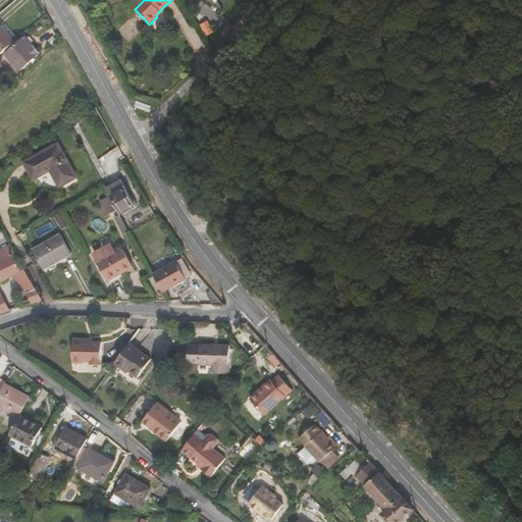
[(238,31),(251,17),(249,13),(233,27),(232,29),(238,31)]
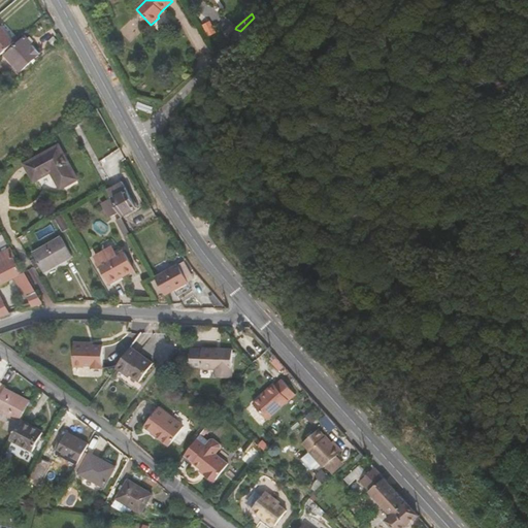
[(210,36),(219,32),(210,19),(203,23),(210,36)]
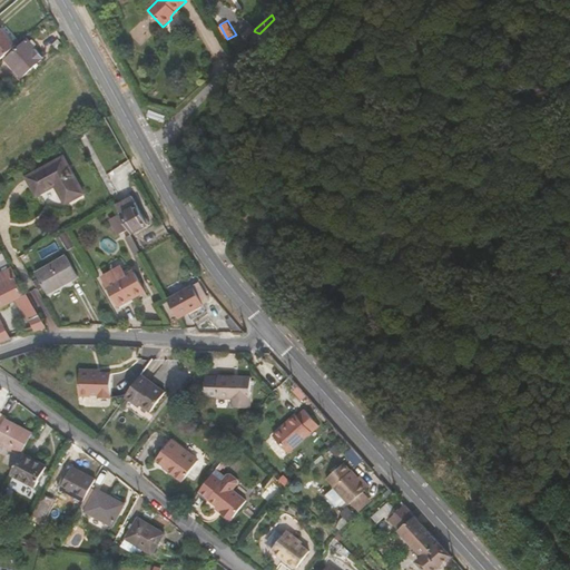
[(0,61),(17,47),(0,27),(0,61)]
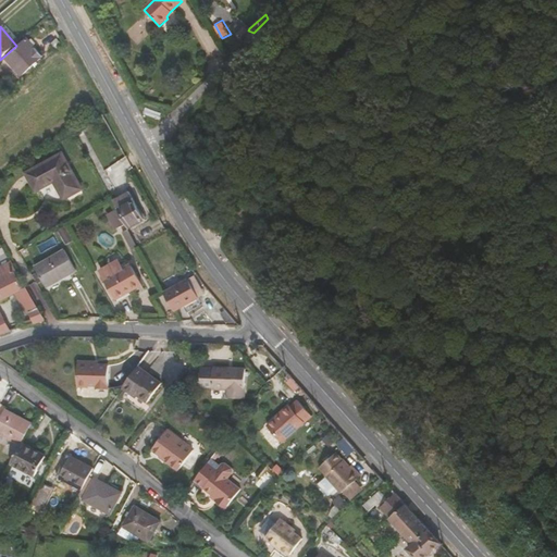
[(27,39),(5,60),(21,76),(44,57),(27,39)]
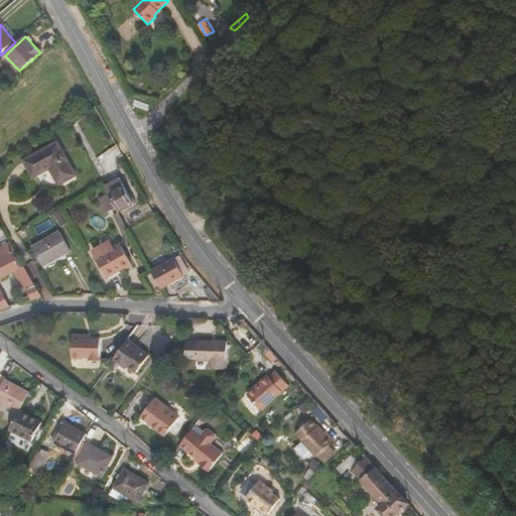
[(52,36),(48,40),(52,45),(57,41),(52,36)]
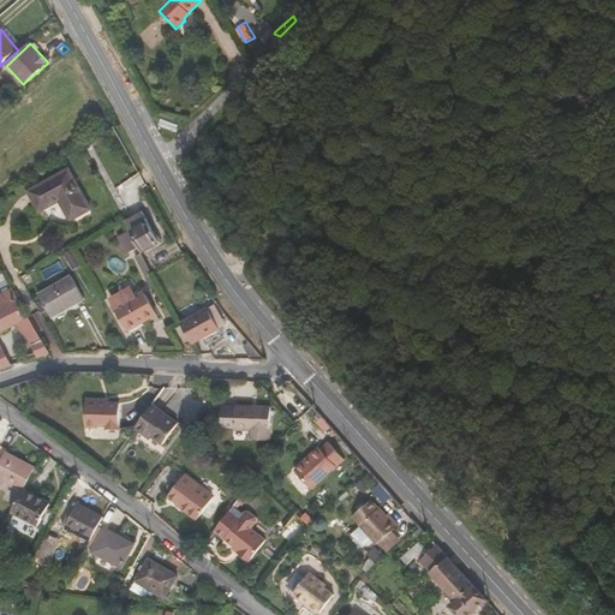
[(199,166),(191,174),(197,185),(208,175),(199,166)]
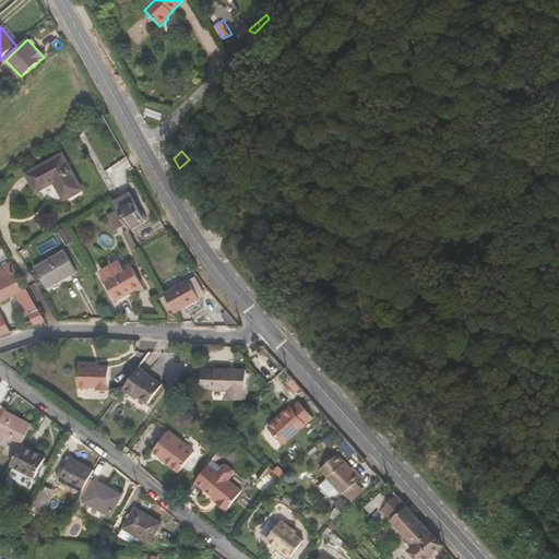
[(25,174),(36,192),(55,185),(63,201),(83,191),(63,154),(25,174)]
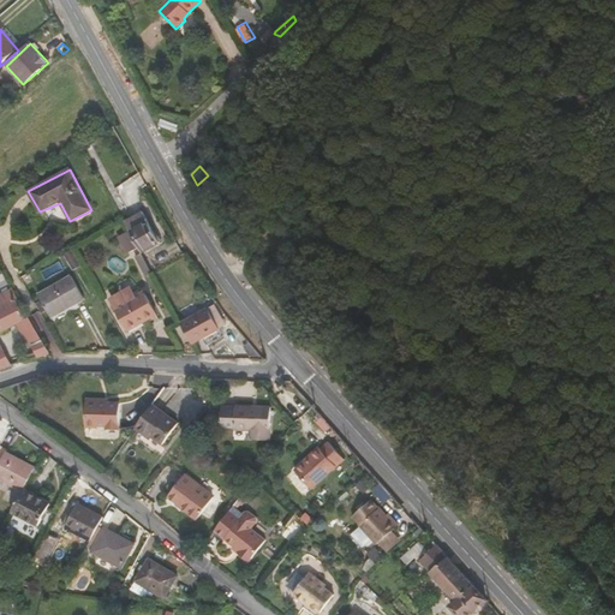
[(143,216),(126,225),(130,231),(145,221),(143,216)]
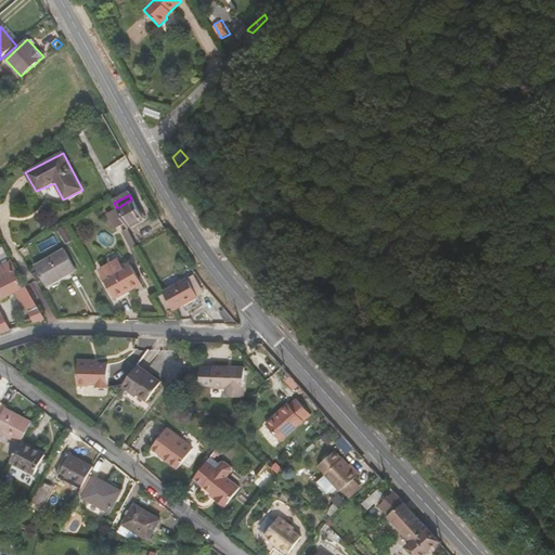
[(131,199),(117,208),(128,228),(144,219),(133,199),(131,199)]
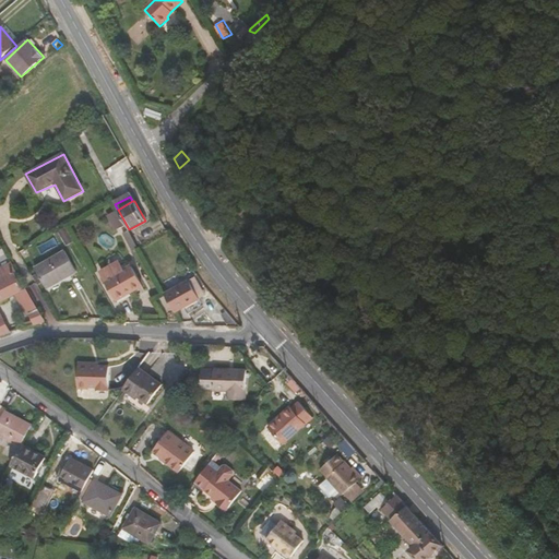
[(66,246),(74,241),(66,226),(57,230),(66,246)]
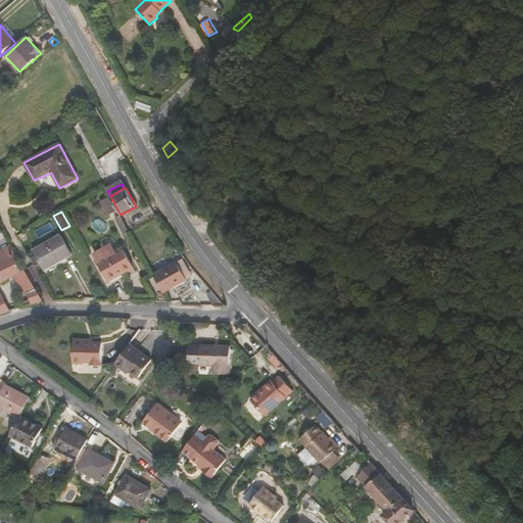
[(72,254),(60,235),(32,251),(44,271),(72,254)]
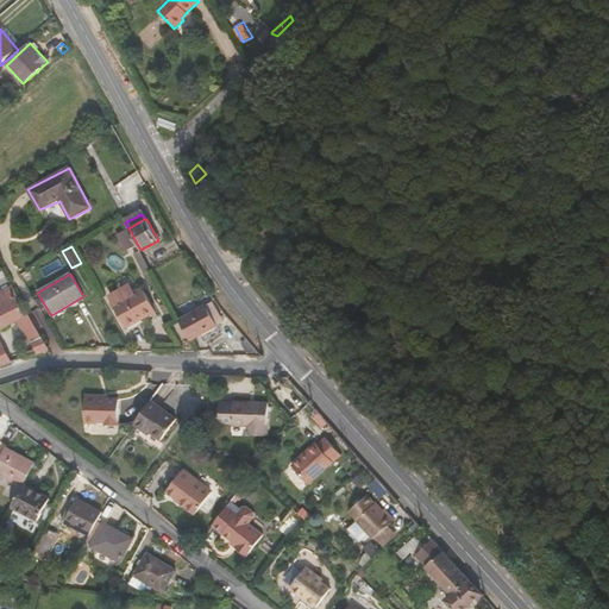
[(17,297),(18,296),(12,286),(0,290),(0,301),(2,305),(17,297)]
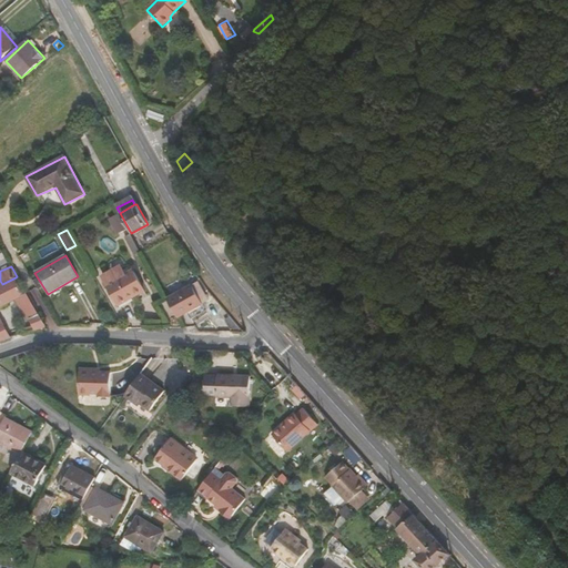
[(107,285),(118,305),(145,291),(133,270),(125,275),(120,266),(102,276),(107,285)]
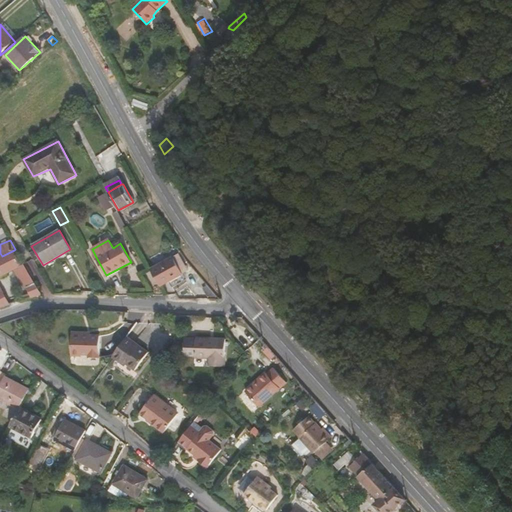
[(14,250),(2,256),(0,257),(0,278),(13,272),(24,289),(27,288),(32,298),(42,296),(24,264),(22,265),(14,250)]
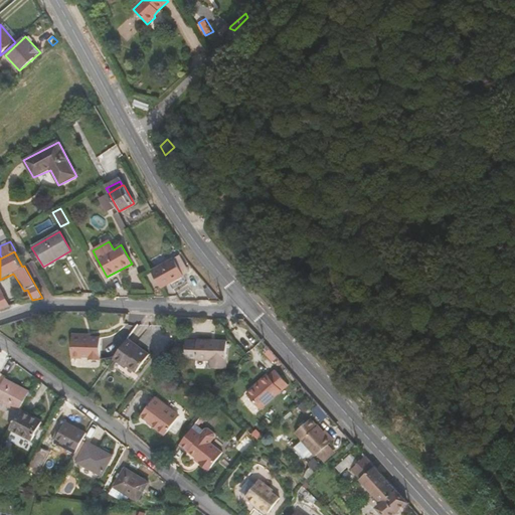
[(179,255),(174,259),(184,276),(189,274),(179,255)]
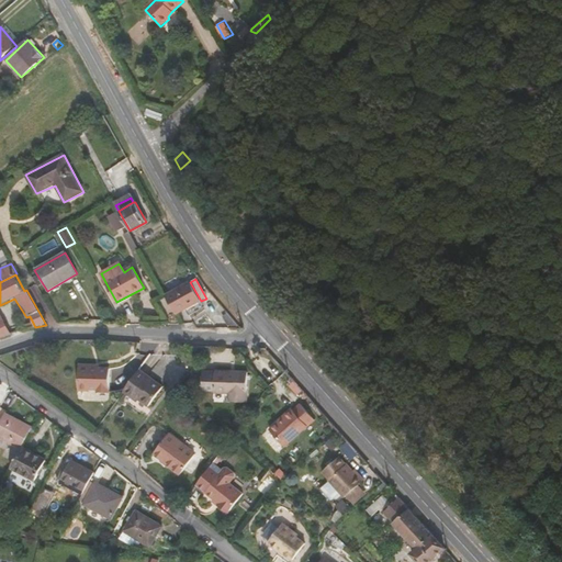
[(177,315),(201,301),(190,282),(166,295),(177,315)]
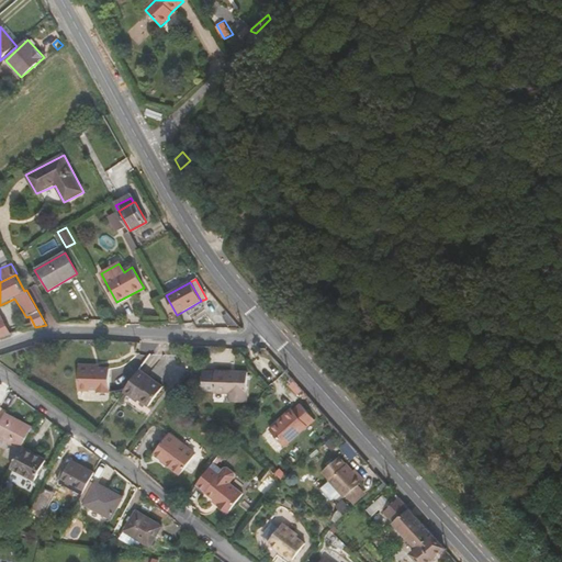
[(0,314),(0,338),(11,335),(0,314)]
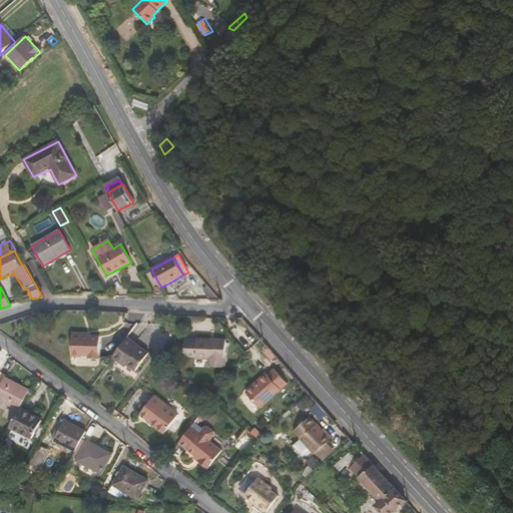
[(88,358),(101,358),(101,337),(92,336),(92,333),(72,332),(71,357),(82,357),(83,355),(88,356),(88,358)]
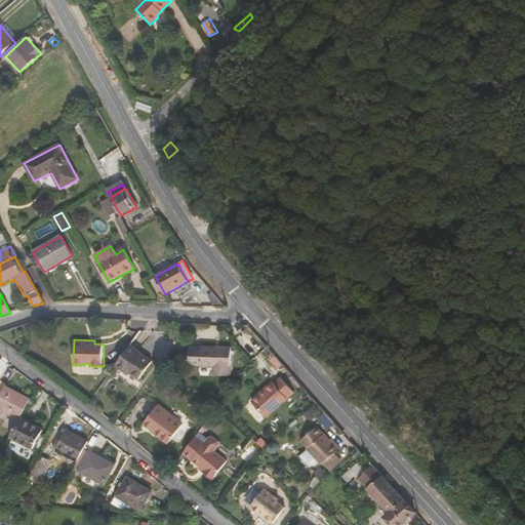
[(153,361),(131,345),(115,366),(128,375),(130,373),(137,379),(153,361)]
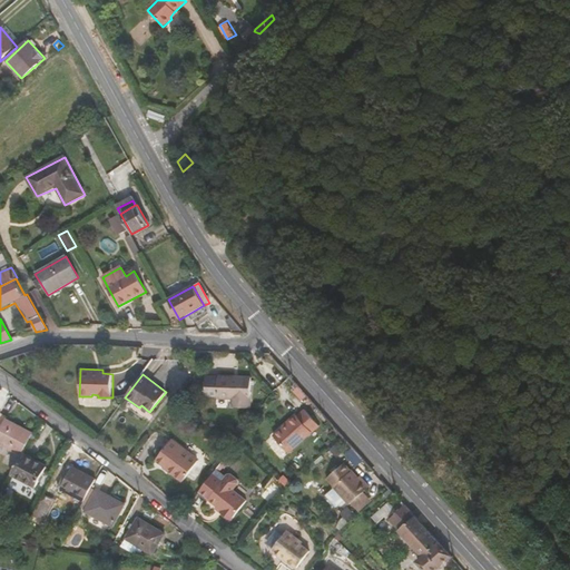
[(252,377),(252,376),(207,375),(207,392),(218,392),(218,399),(233,400),(233,408),(251,408),(252,385),(252,377)]
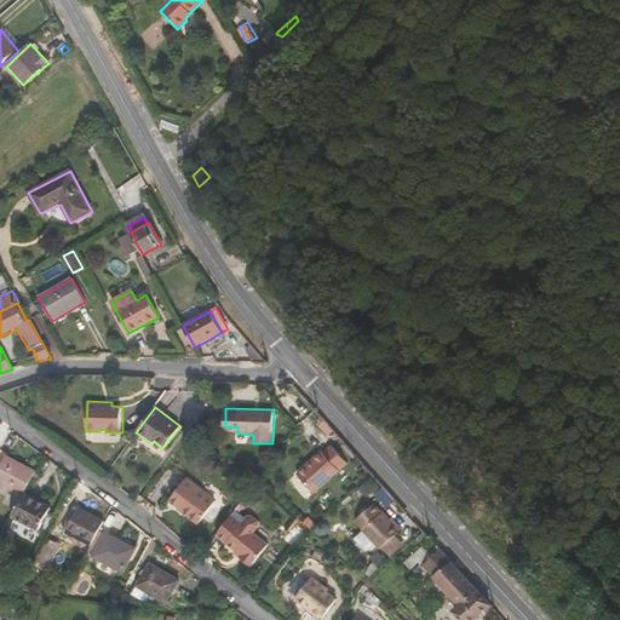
[(323,451),(298,474),(315,492),(348,461),(331,445),(323,452),(323,451)]
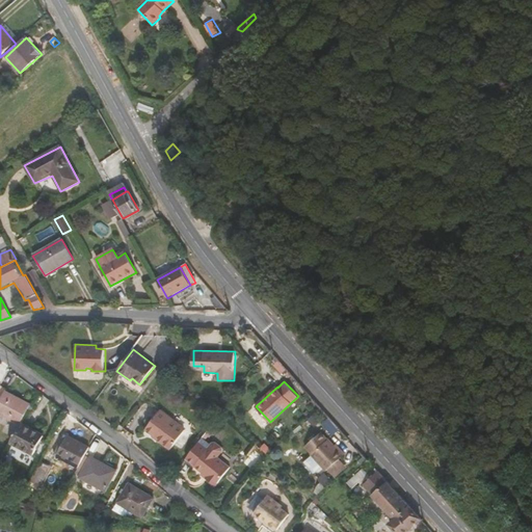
[(8,389),(1,384),(0,387),(0,415),(20,425),(21,423),(31,404),(6,391),(8,389)]
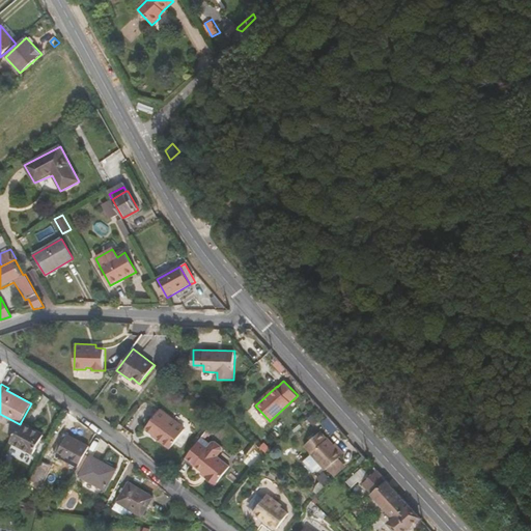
[(162,442),(171,448),(186,428),(161,410),(146,428),(161,440),(163,441),(162,442)]
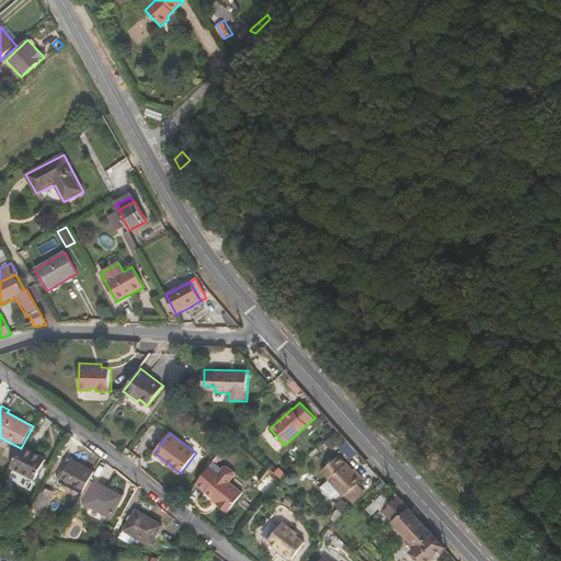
[(46,459),(22,446),(21,448),(11,467),(35,480),(46,459)]
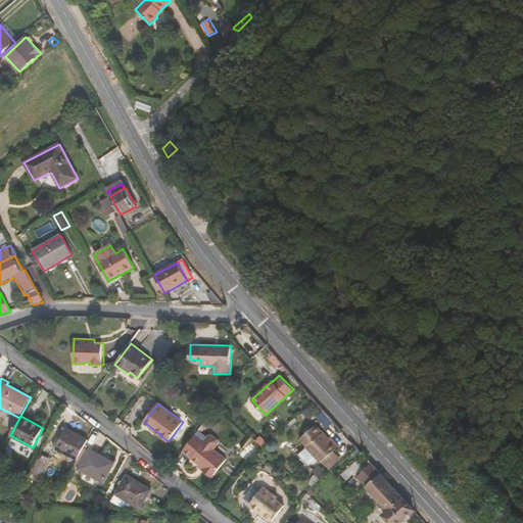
[(56,448),(78,460),(88,440),(67,429),(56,448)]
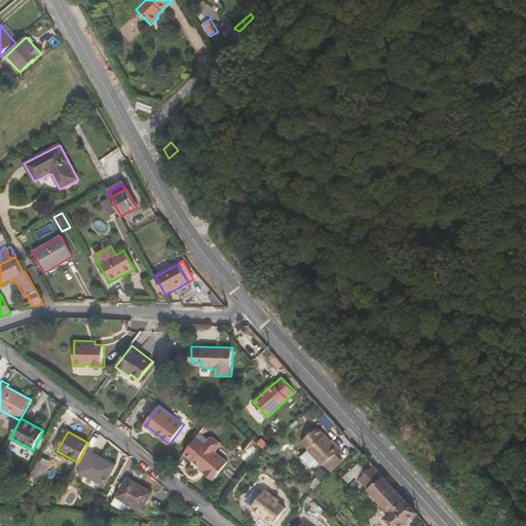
[(209,440),(199,433),(184,454),(207,471),(204,473),(214,479),(228,460),(215,451),(217,450),(207,443),(209,440)]
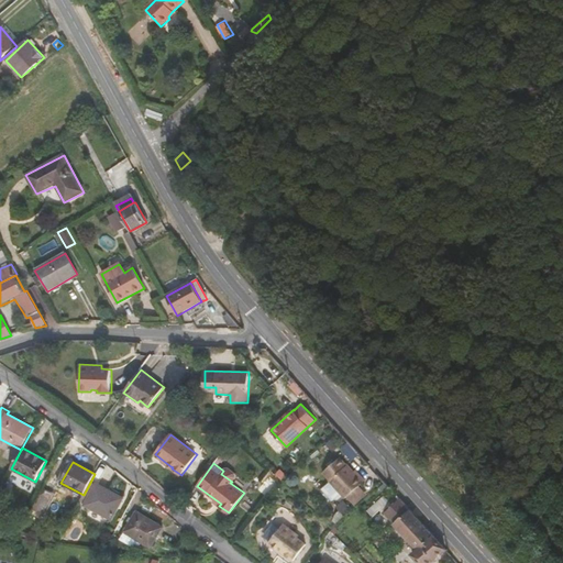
[(359,475),(349,464),(331,481),(346,498),(361,485),(366,481),(360,474),(359,475)]
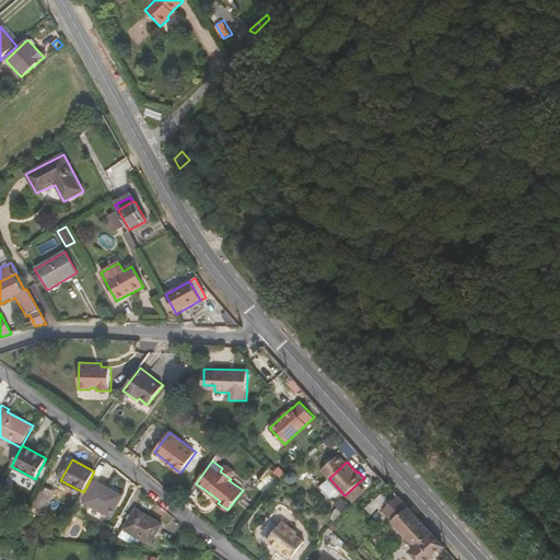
[(85,502),(111,516),(121,496),(96,481),(85,502)]
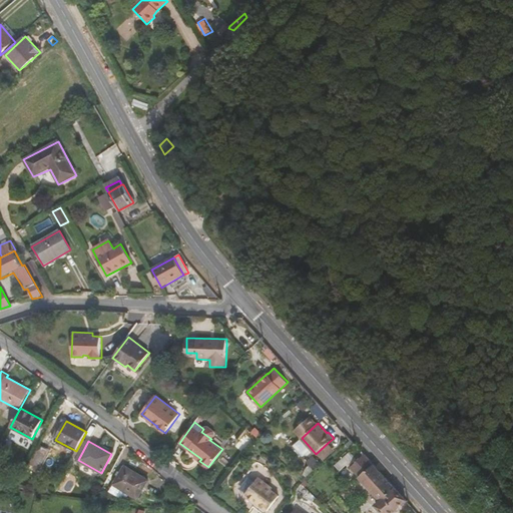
[(329,442),(316,454),(322,460),(335,449),(329,442)]
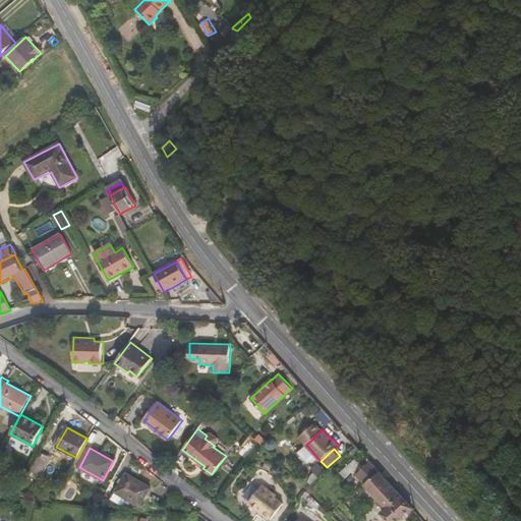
[(51,458),(41,452),(29,475),(39,480),(51,458)]
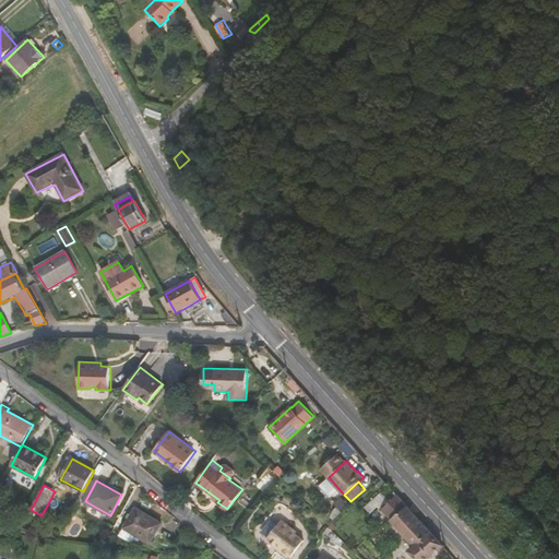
[(417,558),(428,558),(443,546),(423,522),(399,496),(382,510),(415,547),(411,550),(417,558)]
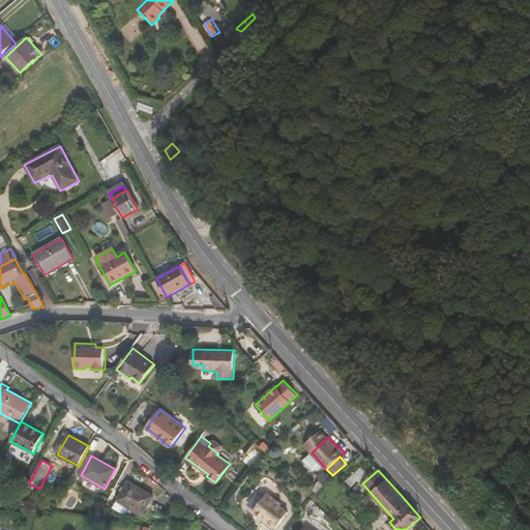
[(129,482),(118,501),(136,510),(143,514),(153,497),(129,482)]
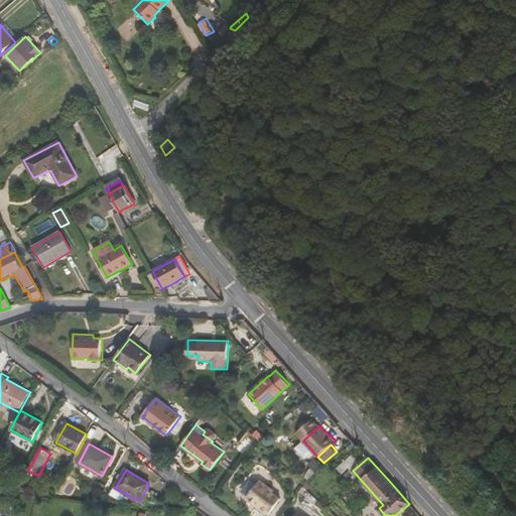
[(269,489),(259,481),(245,499),(256,507),(257,506),(268,515),(280,500),(272,494),(268,491),(269,489)]
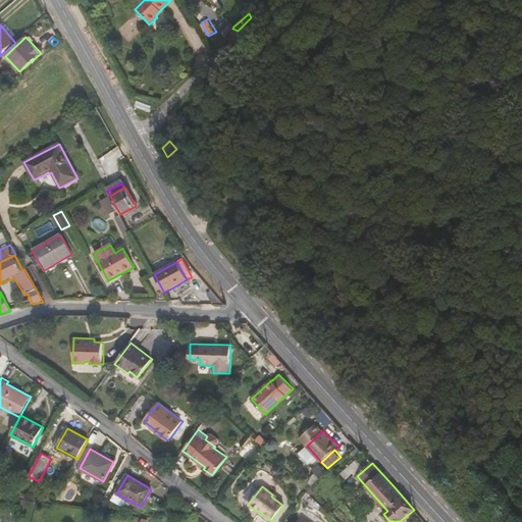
[(128,510),(134,503),(116,493),(112,501),(128,510)]
